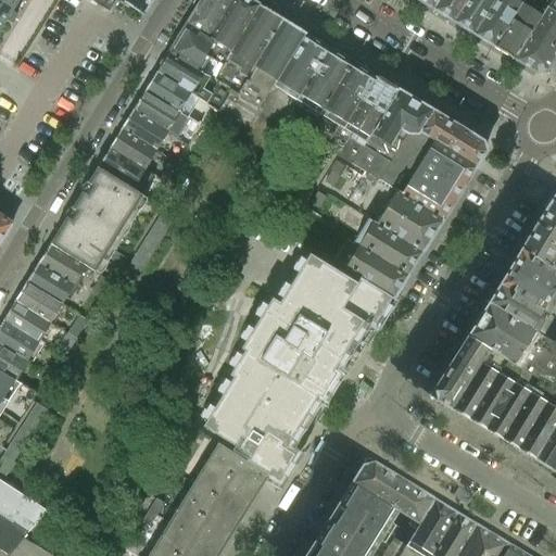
[(0,0),(0,26),(4,20),(10,23),(15,14),(10,11),(16,0),(0,0)]
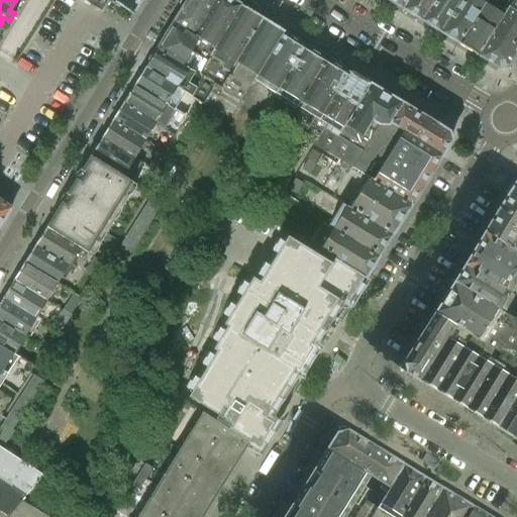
[(138,0),(83,0),(92,5),(91,6),(101,12),(108,0),(109,0),(131,13),(138,0)]
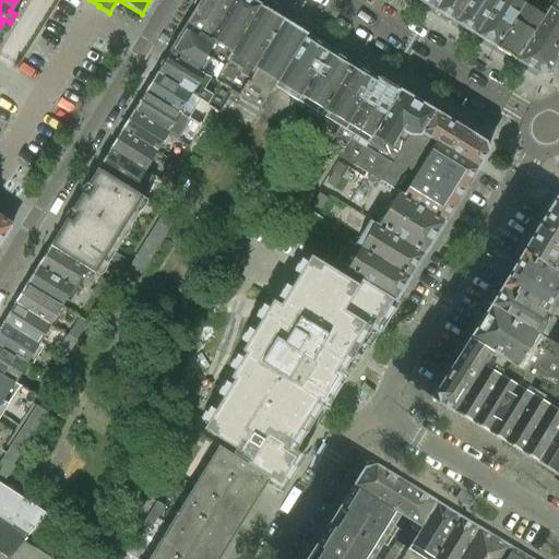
[(200,0),(187,23),(210,37),(232,0),(200,0)]
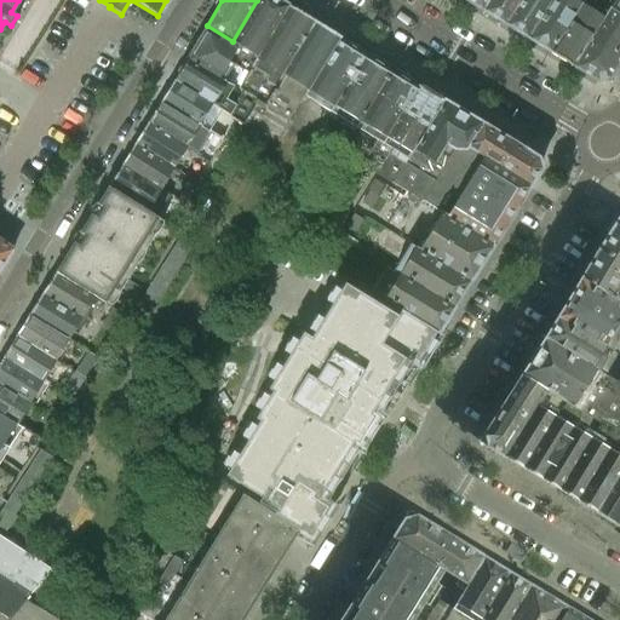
[(257,56),(288,5),(280,0),(257,0),(233,41),(237,45),(230,56),(228,61),(247,73),(257,56)]
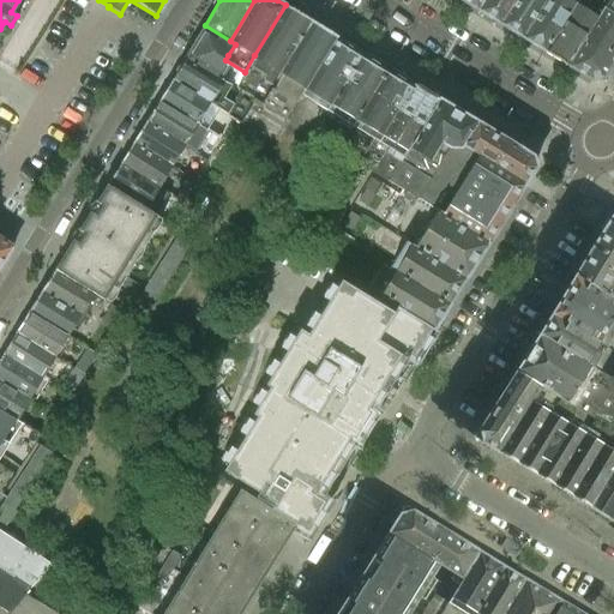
[(513,0),(481,0),(476,10),(499,24),(513,0)]
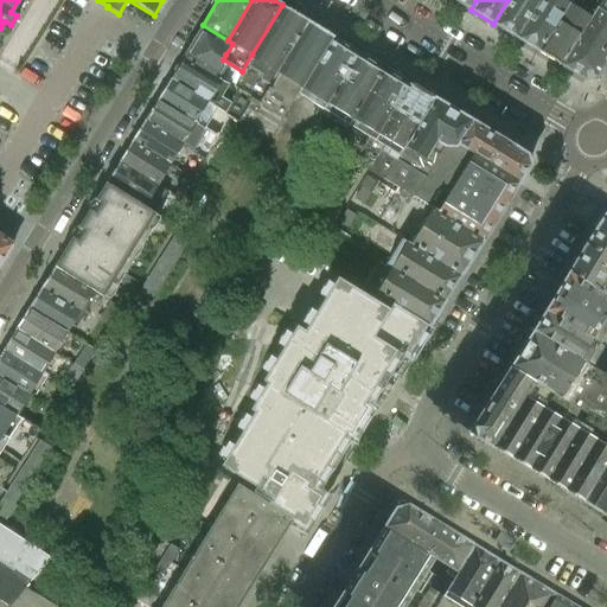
[(508,0),(493,24),(516,37),(537,0),(508,0)]
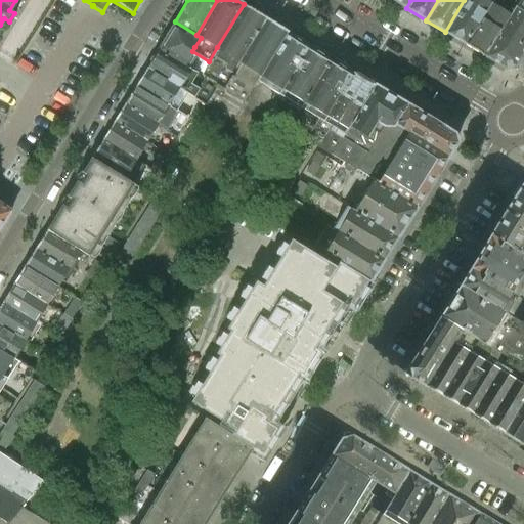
[(464,0),(445,32),(465,44),(490,0),(464,0)]
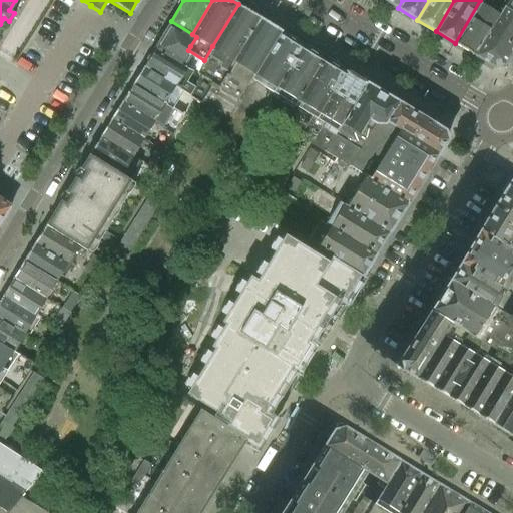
[(480,0),(455,43),(473,54),(502,5),(505,0),(480,0)]
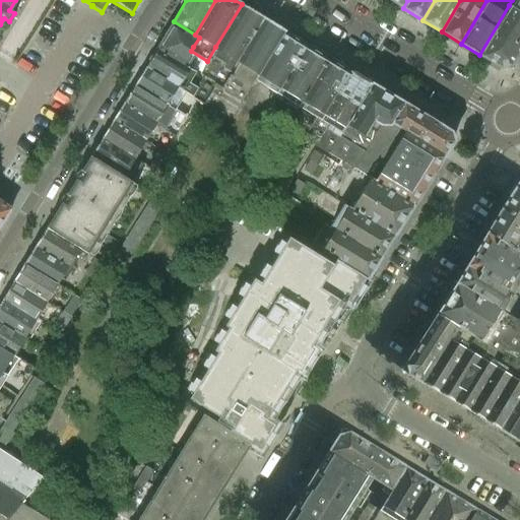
[(519,0),(512,0),(509,5),(519,11),(519,0)]
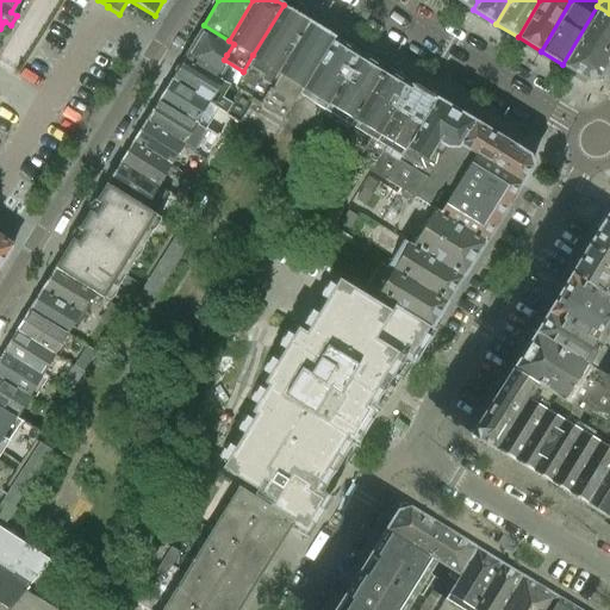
[(260,101),(309,20),(284,5),(253,55),(243,72),(234,86),(232,88),(260,101)]
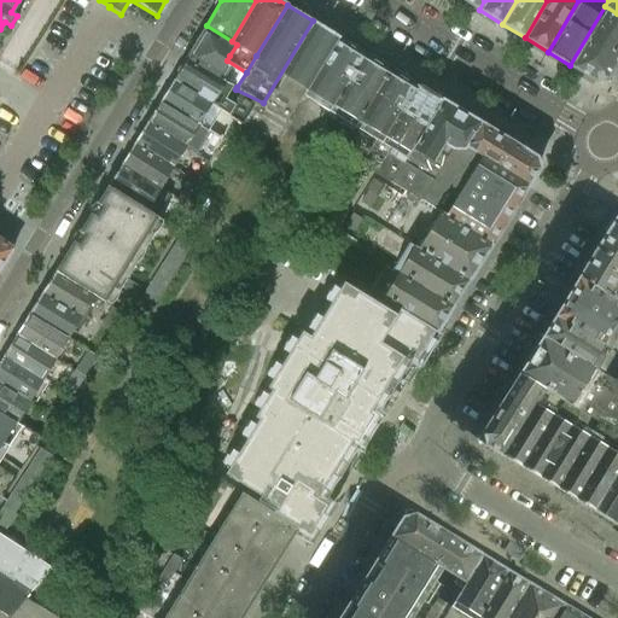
[(606,77),(617,57),(617,13),(605,6),(570,65),(594,80),(606,77)]
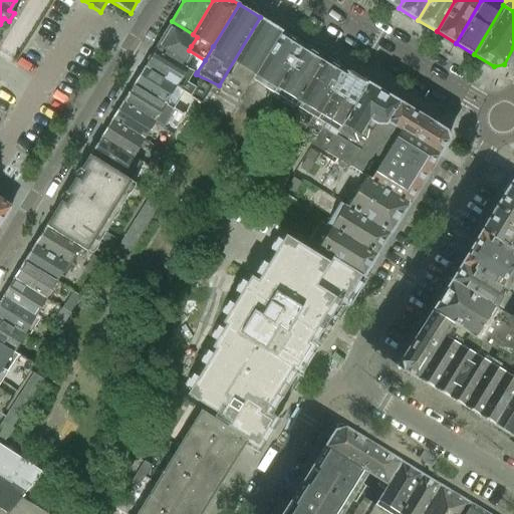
[(281,30),(260,17),(219,85),(239,98),(281,30)]
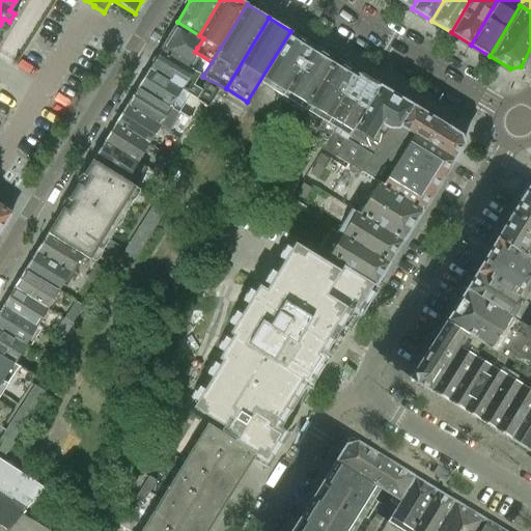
[(203,38),(199,35),(177,22),(160,50),(189,68),(197,55),(194,53),(195,52),(197,48),(203,38)]
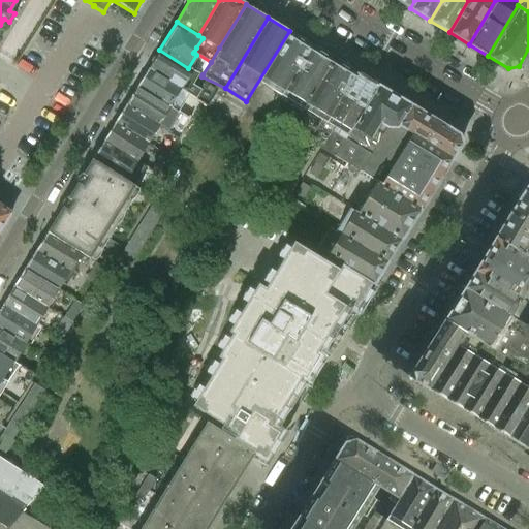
[(269,115),(312,44),(289,31),(246,101),(226,132),(249,146),(269,115)]
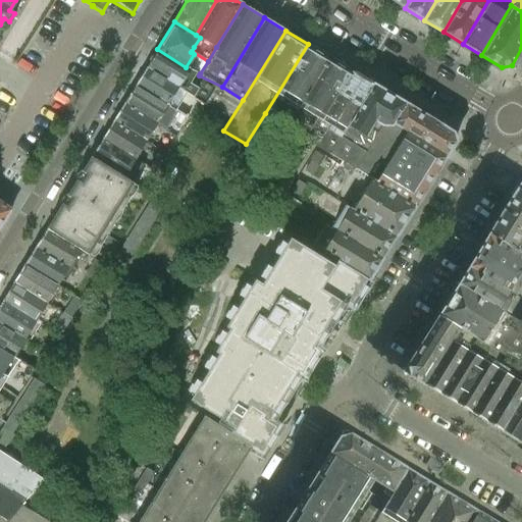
[(330,57),(308,44),(265,113),(286,126),(330,57)]
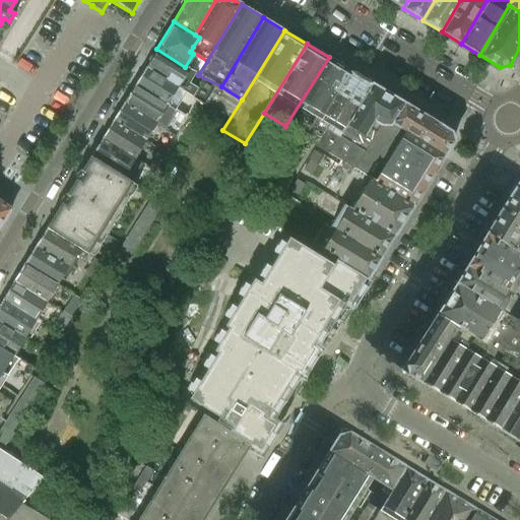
[(242,100),(221,86),(198,75),(199,73),(189,69),(185,67),(156,49),(155,50),(143,69),(190,96),(196,101),(207,107),(201,117),(222,130),(242,100)]
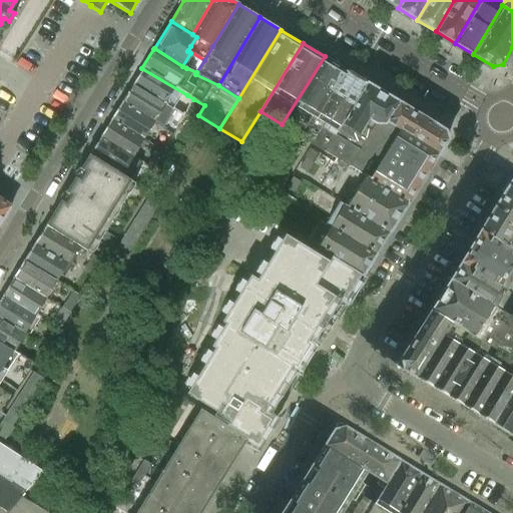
[(345,69),(325,56),(282,124),(303,137),(345,69)]
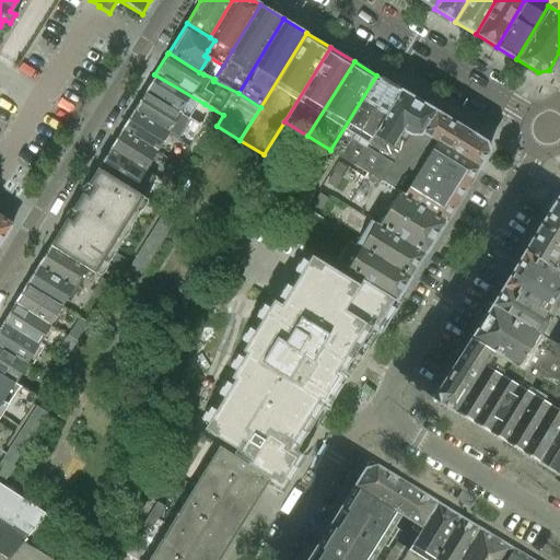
[(154,74),(144,91),(179,113),(200,126),(211,108),(205,104),(154,74)]
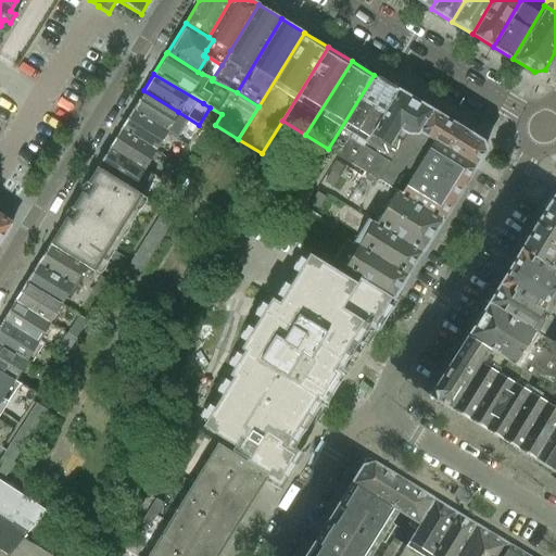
[(396,89),(374,75),(328,149),(351,163),(396,89)]
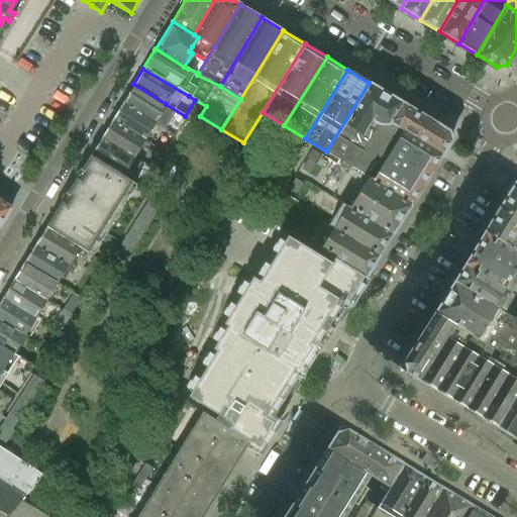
[(404,130),(389,121),(401,102),(369,83),(326,151),(333,157),(328,166),(343,176),(349,166),(355,170),(362,174),(366,168),(377,175),(385,161),(394,145),(404,130)]
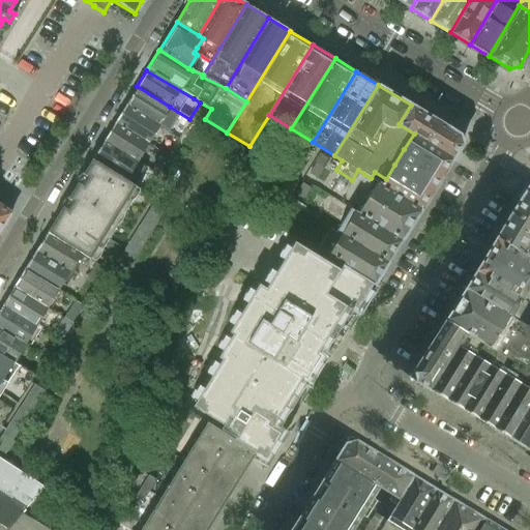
[(137,86),(125,104),(158,124),(170,107),(137,86)]
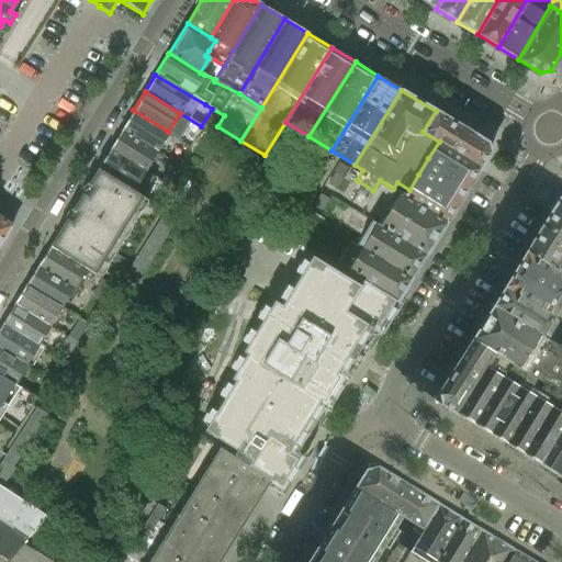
[(133,110),(121,130),(156,152),(168,132),(133,110)]
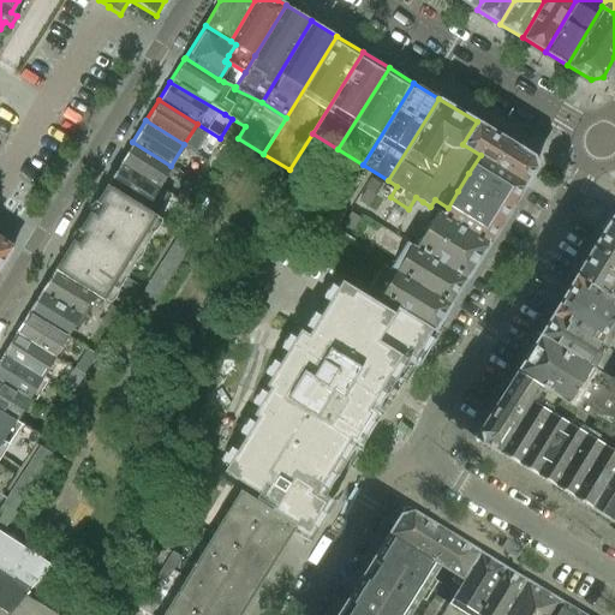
[(532,155),(477,121),(463,144),(481,155),(524,181),(533,166),(532,155)]
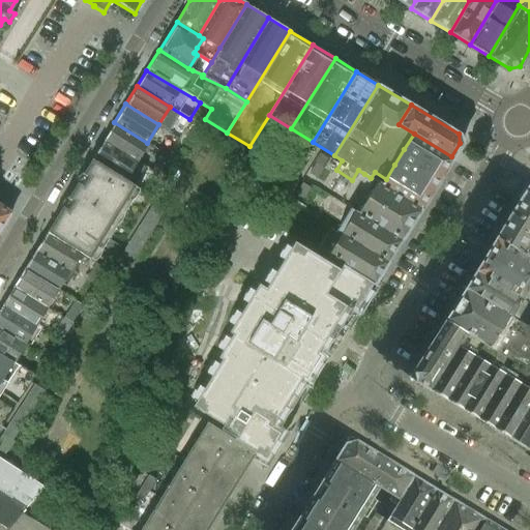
[(114,122),(104,139),(137,159),(147,143),(114,122)]
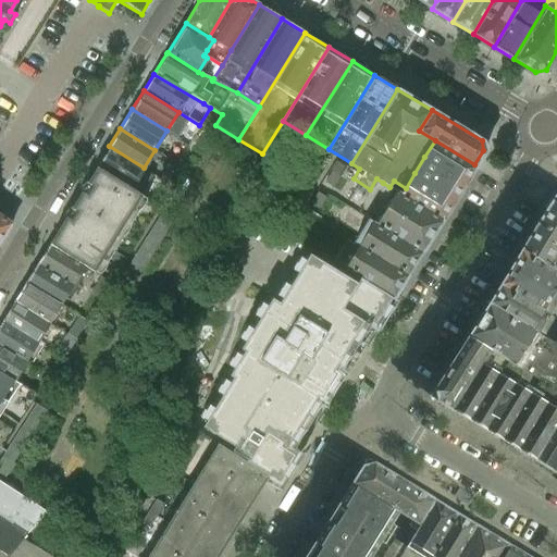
[(474,164),(435,140),(424,157),(463,182),(474,164)]
